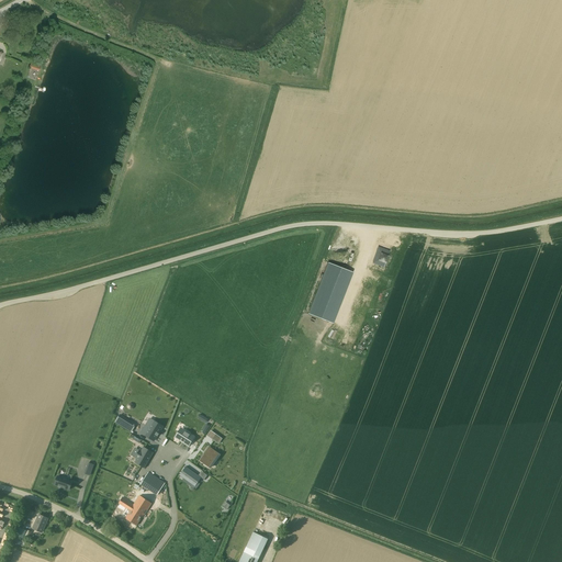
[(390,251),(379,248),(373,263),(384,267),(390,251)]
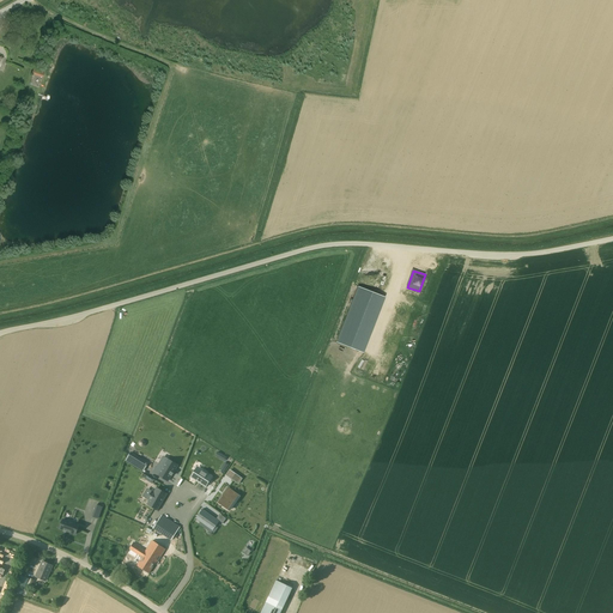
[(387,297),(359,287),(337,341),(365,352),(387,297)]
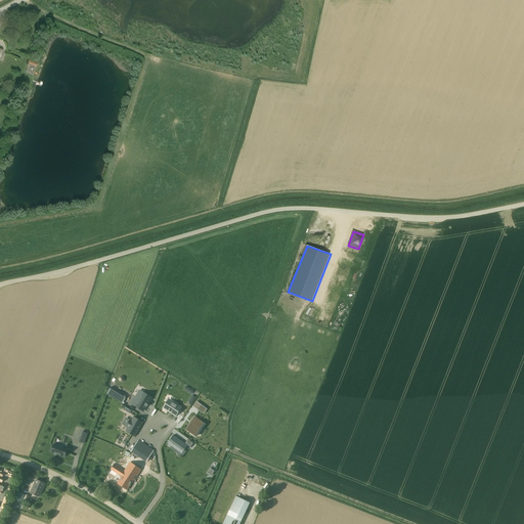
[(116,396),(115,398),(114,399),(122,404),(126,397),(119,392),(116,396)]
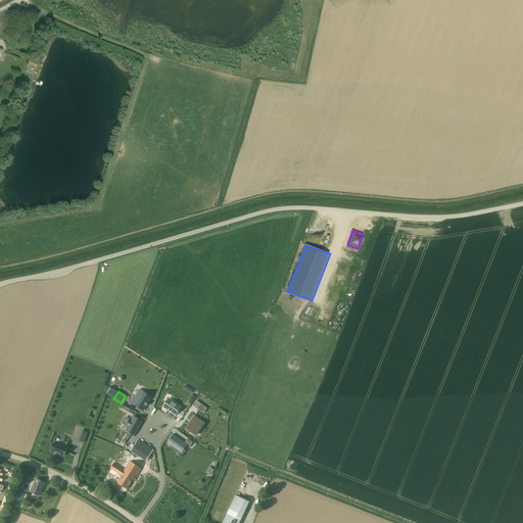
[(134,398),(131,403),(143,411),(148,402),(151,397),(143,391),(139,398),(137,400),(134,398)]
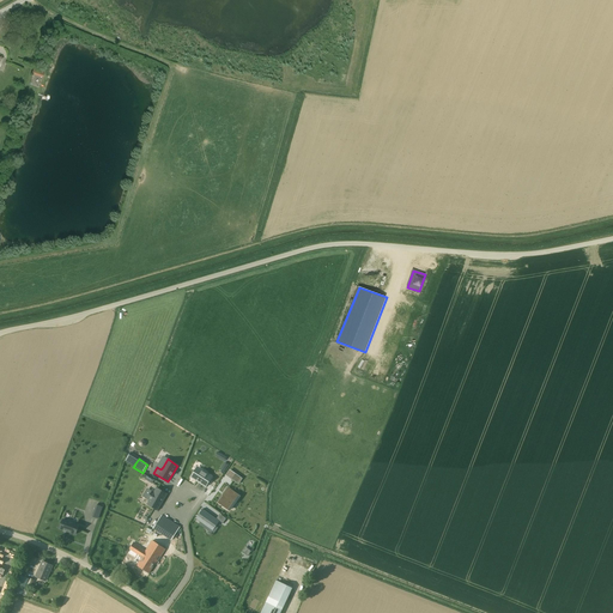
[(198,467),(192,478),(206,486),(212,477),(198,467)]
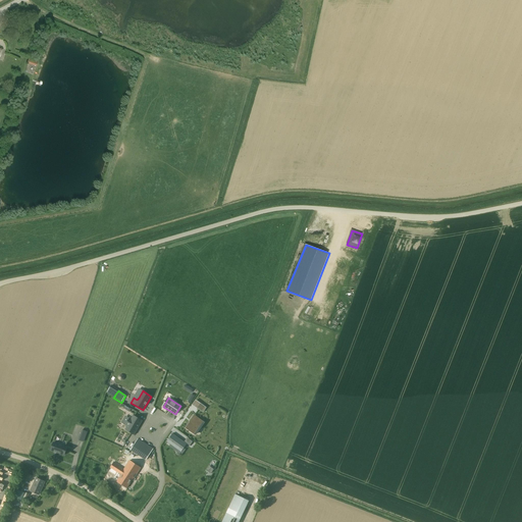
[(198,408),(203,412),(206,407),(201,404),(198,408)]
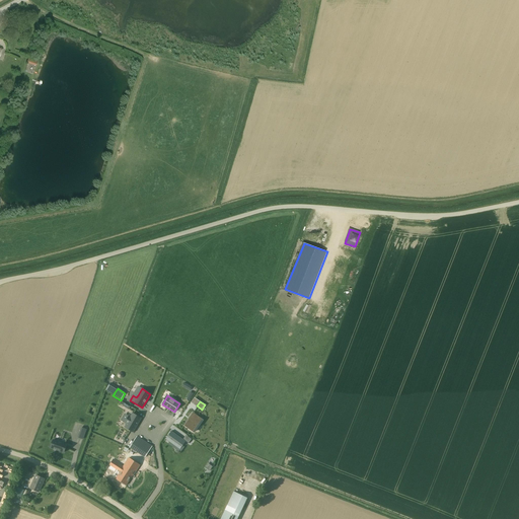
[(125,422),(127,423),(125,428),(133,433),(142,418),(133,413),(130,417),(129,416),(125,422)]
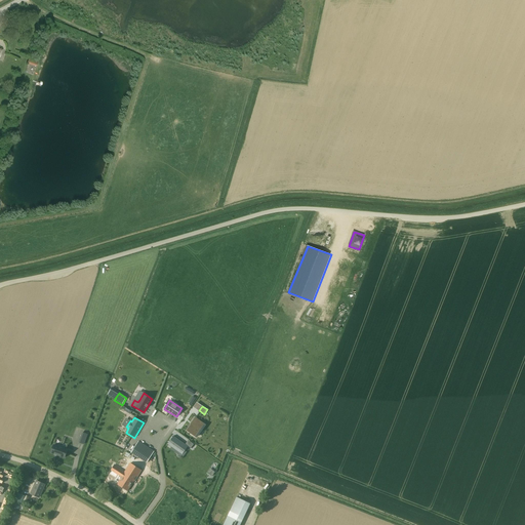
[(193,422),(192,425),(191,426),(187,431),(196,437),(205,425),(195,417),(192,422),(193,422)]
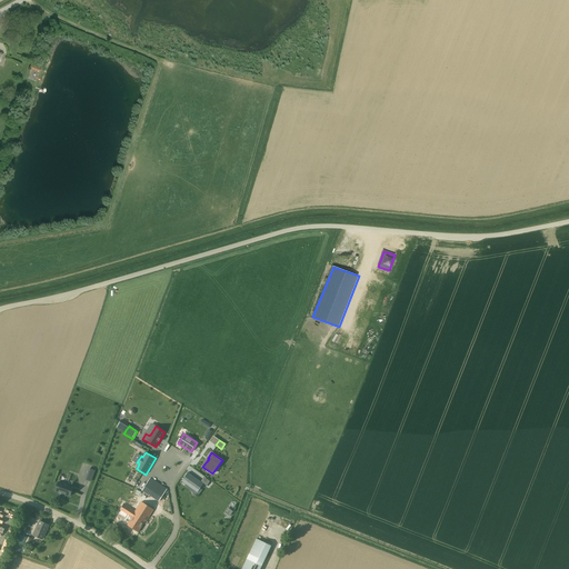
[(91,469),(87,480),(91,482),(96,470),(91,469)]
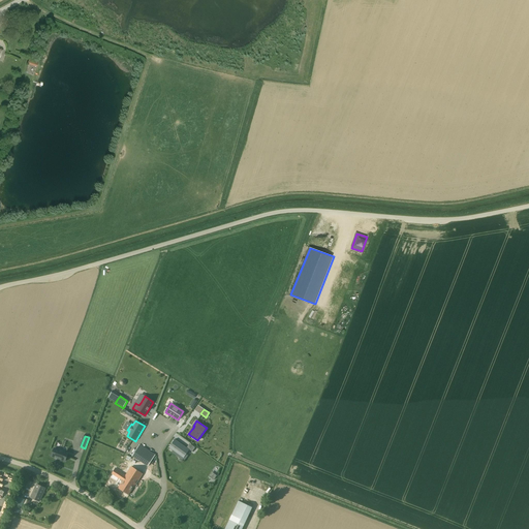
[(175,439),(168,447),(183,458),(189,449),(175,439)]
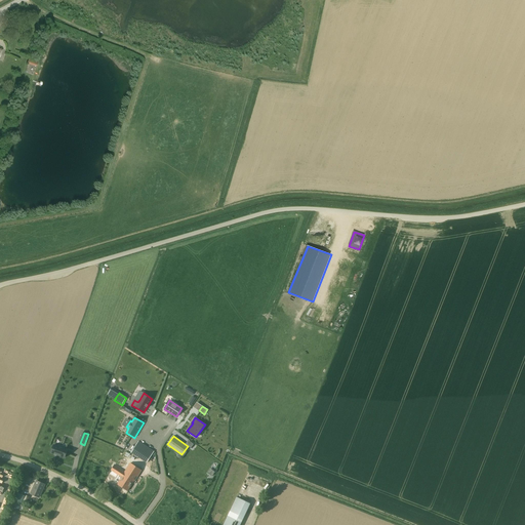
[(131,452),(147,462),(154,451),(138,441),(131,452)]
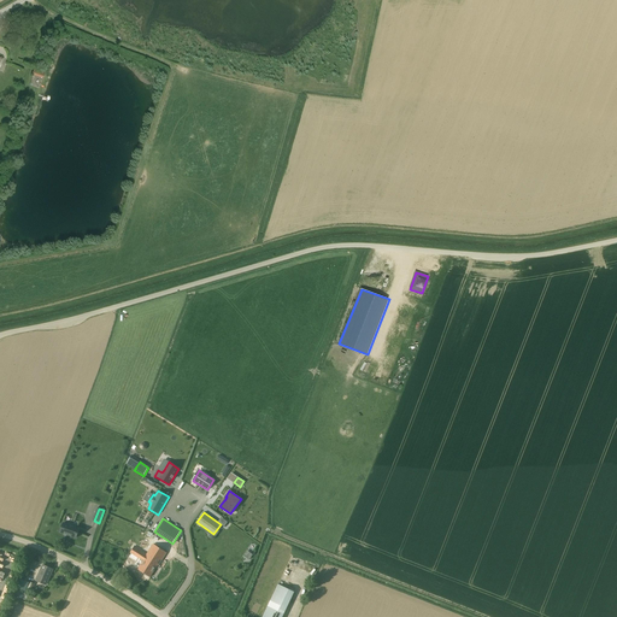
[(63,523),(60,532),(76,538),(80,529),(63,523)]
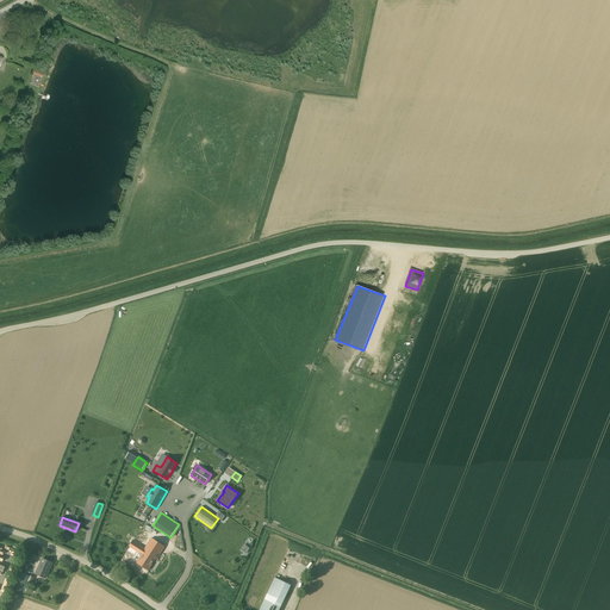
[(155,541),(156,539),(154,537),(154,540),(151,539),(144,549),(138,546),(139,545),(134,540),(129,547),(142,555),(136,564),(148,571),(153,562),(154,562),(165,547),(155,541)]
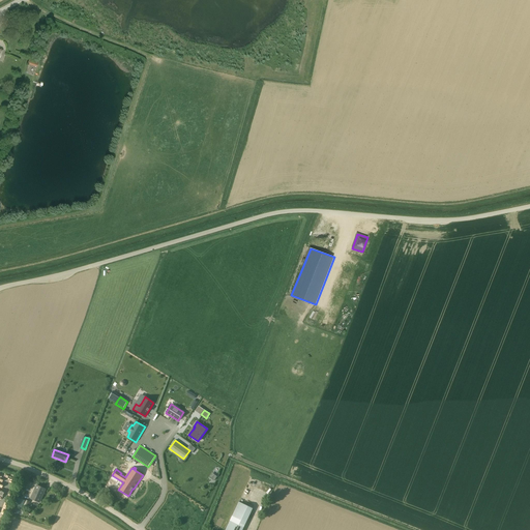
[(39,502),(46,489),(36,486),(31,499),(39,502)]
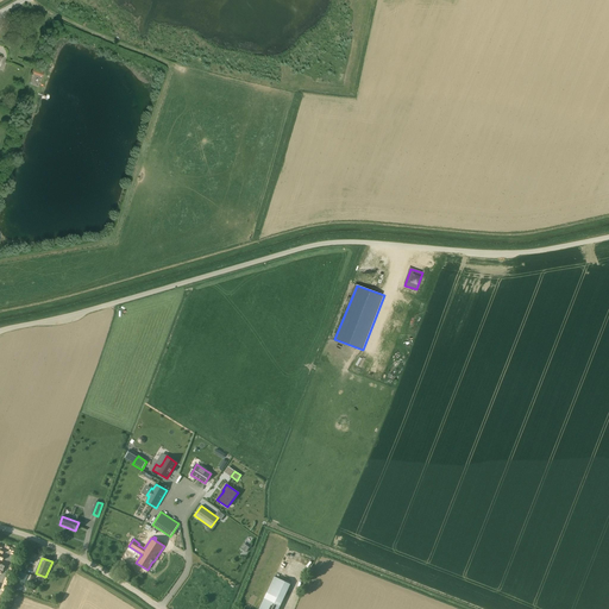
[(278,608),(290,584),(275,577),(258,608),(278,608)]
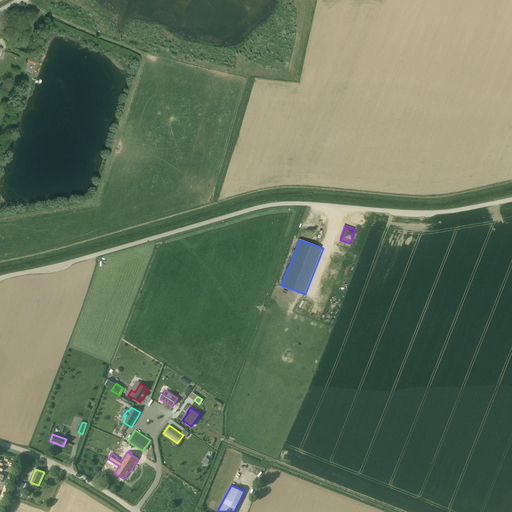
All buildings are outlined.
